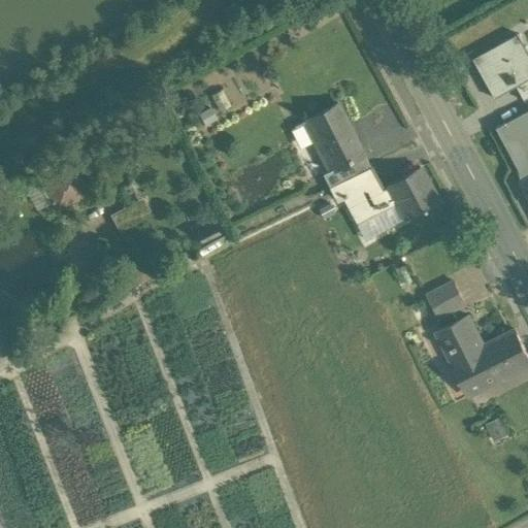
[(467,68),(464,70),(489,122),(517,108),(513,99),(527,91),(527,58),(515,31),(468,54),(477,73),(471,77),(467,68)]
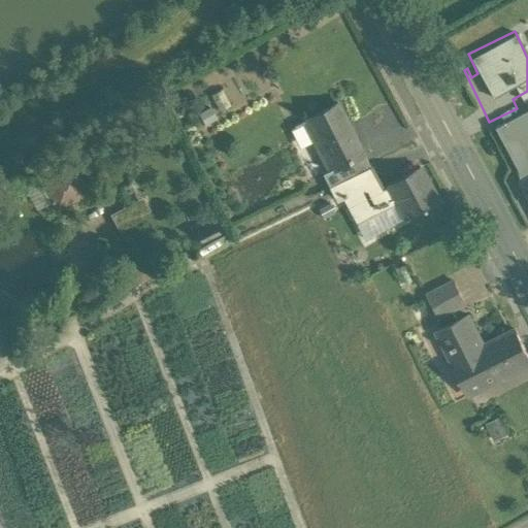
[(337,103),(307,119),(332,169),(333,170),(364,154),(337,103)]
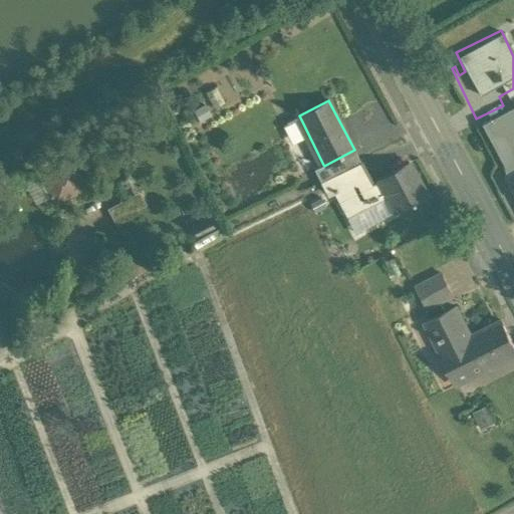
[(513,112),(511,107),(481,123),(513,185),(513,112)]
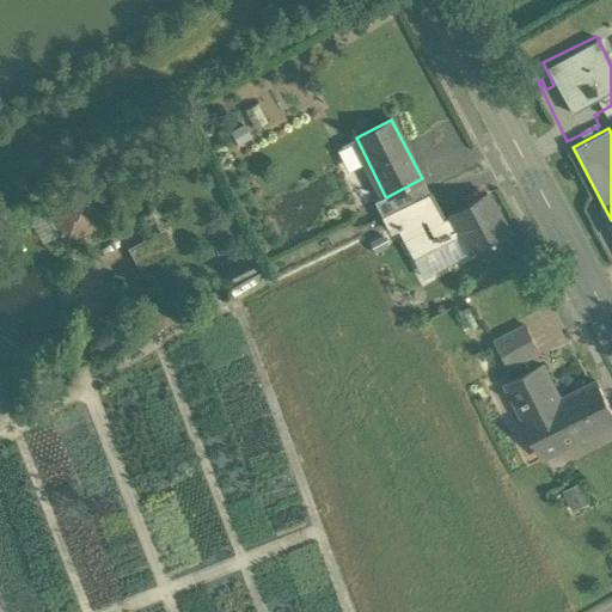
[(422,178),(386,197),(385,196),(373,201),(381,216),(429,193),(422,178)]
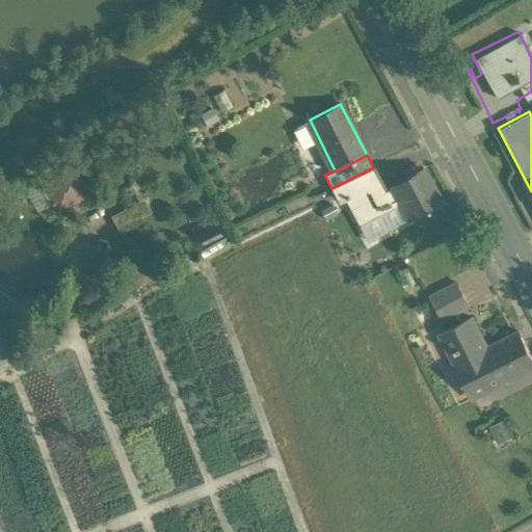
[(373,167),(331,188),(338,200),(344,196),(343,195),(379,179),(373,167)]
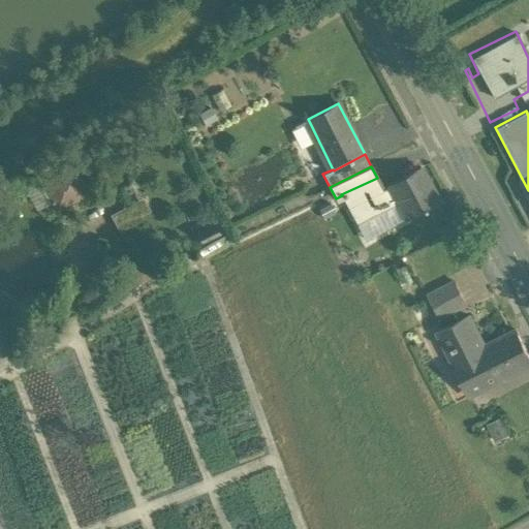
[(43,183),(53,201),(57,209),(86,192),(72,167),(43,183)]
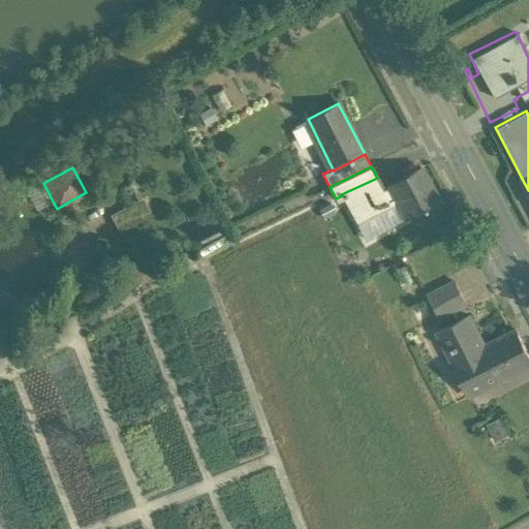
[(382,188),(348,207),(355,220),(396,198),(406,217),(438,199),(421,167),(382,188)]
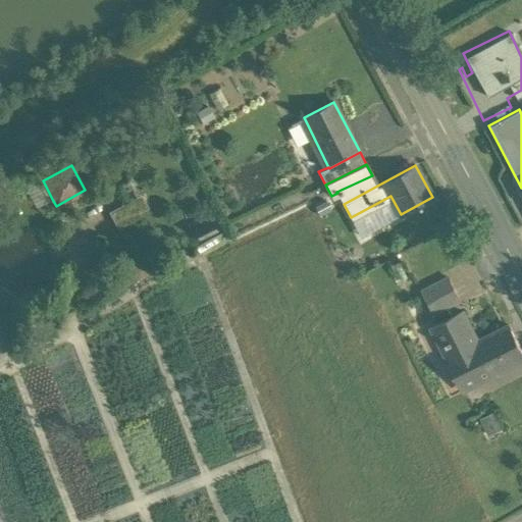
[(372,175),(336,192),(337,193),(344,204),(377,186),(372,175)]
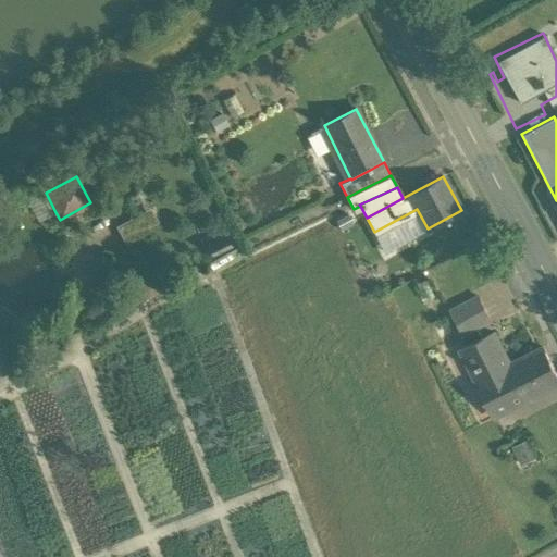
[(44,189),(28,197),(39,218),(53,210),(54,213),(56,212),(46,193),(44,189)]
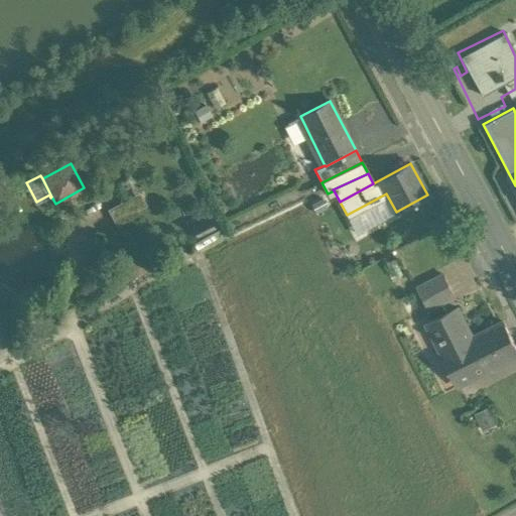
[(118,221),(147,207),(139,189),(110,204),(118,221)]
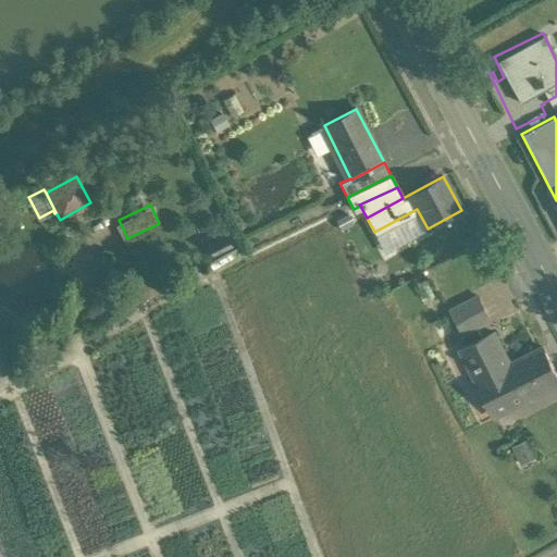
[(478,295),(448,310),(461,334),(490,320),(478,295)]
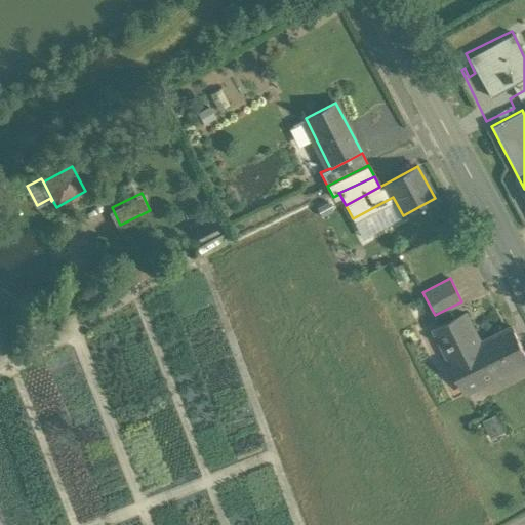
[(481,342),(466,313),(435,328),(468,392),(524,362),(524,352),(512,327),(481,342)]
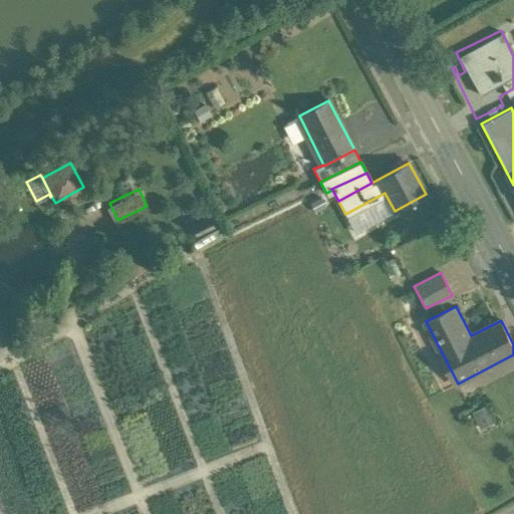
[(0,342),(9,338),(0,322),(0,342)]
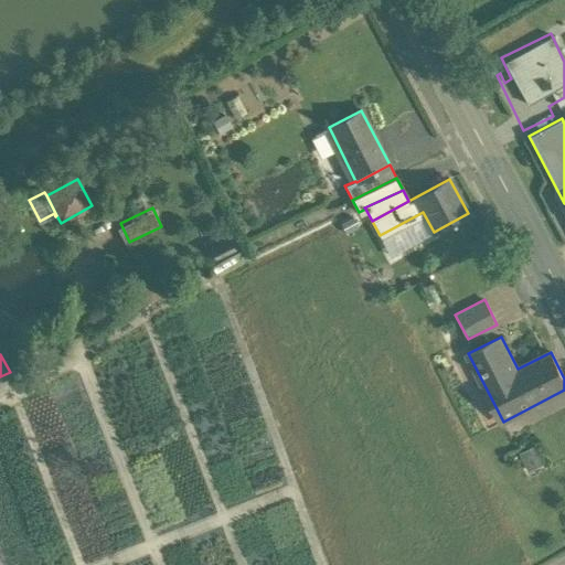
[(520,449),(525,467),(543,461),(536,444),(520,449)]
